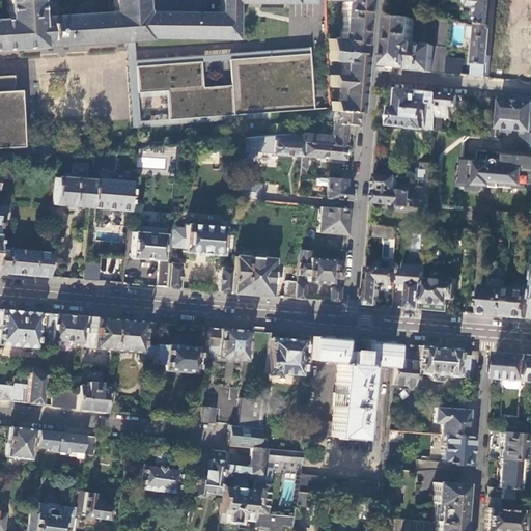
[(233,37),(234,1),(312,2),(312,0),(218,0),(218,15),(144,12),(144,10),(143,10),(142,0),(111,0),(112,14),(37,18),(36,0),(4,0),(5,20),(0,20),(0,49),(40,47),(40,46),(43,46),(43,54),(84,51),(83,43),(147,39),(147,36),(233,37)]
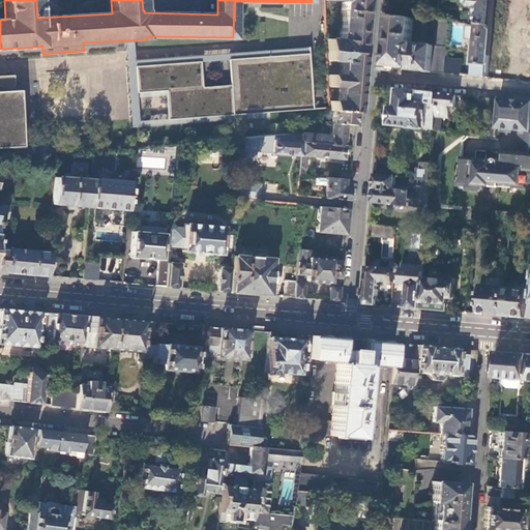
[(340,0),(340,10),(362,12),(362,0),(340,0)]
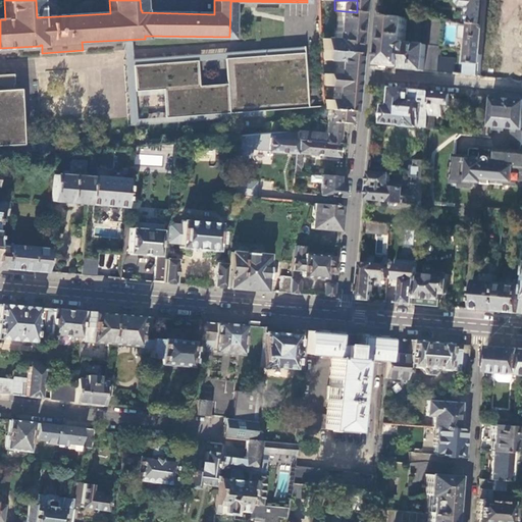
[(470,7),(469,22),(484,23),(486,0),(459,0),(460,4),(462,6),(470,7)]
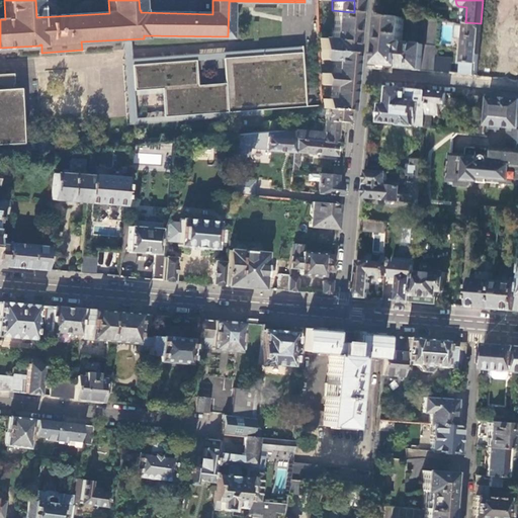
[(517,5),(506,4),(505,24),(517,25),(517,5)]
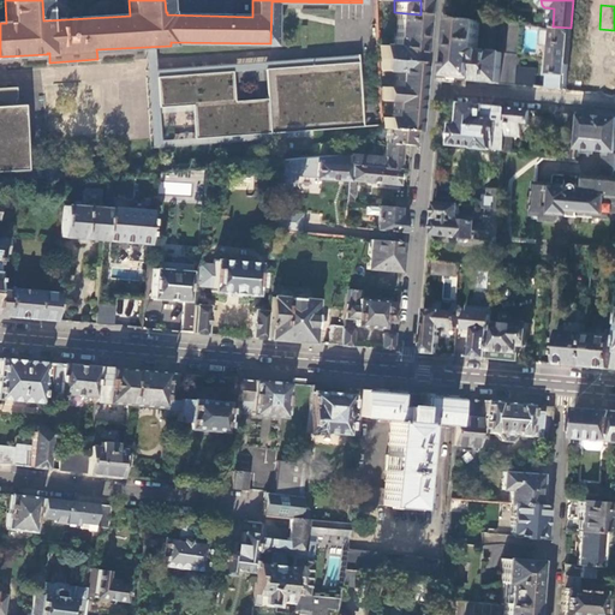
[(392,45),(377,45),(377,59),(417,61),(418,40),(421,15),(394,12),(392,45)]
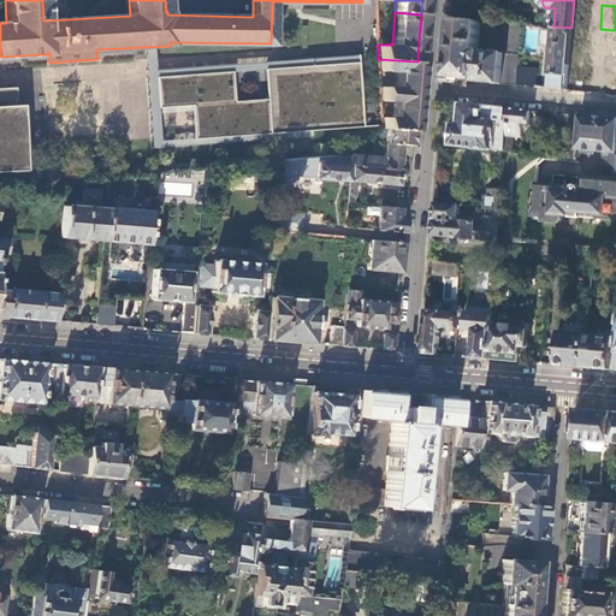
[(449,47),(446,71),(446,73),(448,77),(451,78),(517,84),(520,65),(522,24),(451,18),(449,47)]
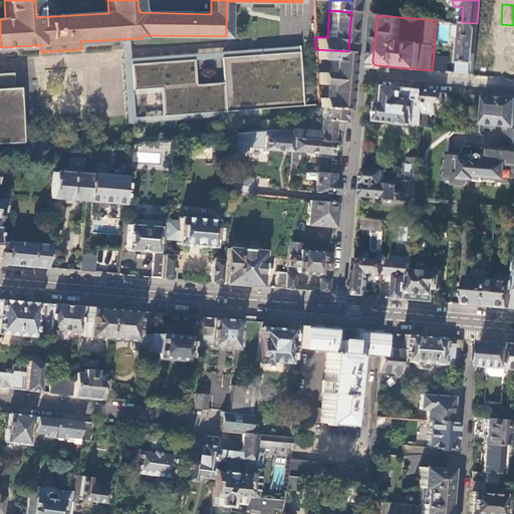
[(473,73),(474,68),(475,54),(477,31),(477,23),(462,22),(458,72),(473,73)]
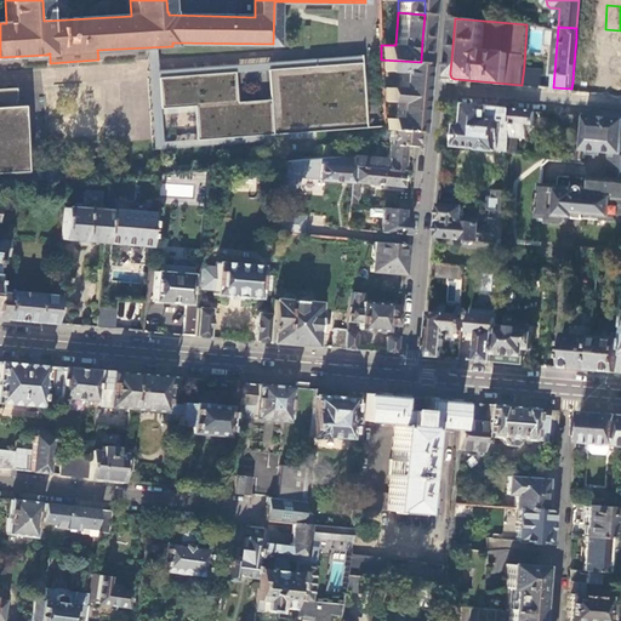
[(620,50),(587,47),(586,90),(620,92),(620,50)]
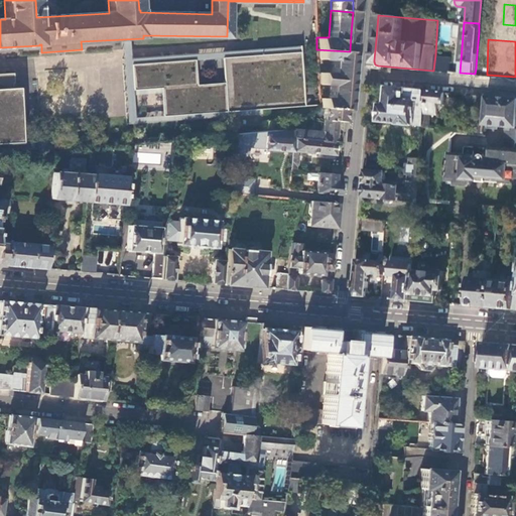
[(160,89),(162,117),(303,107),(299,46),(130,58),(132,91),(160,89)]
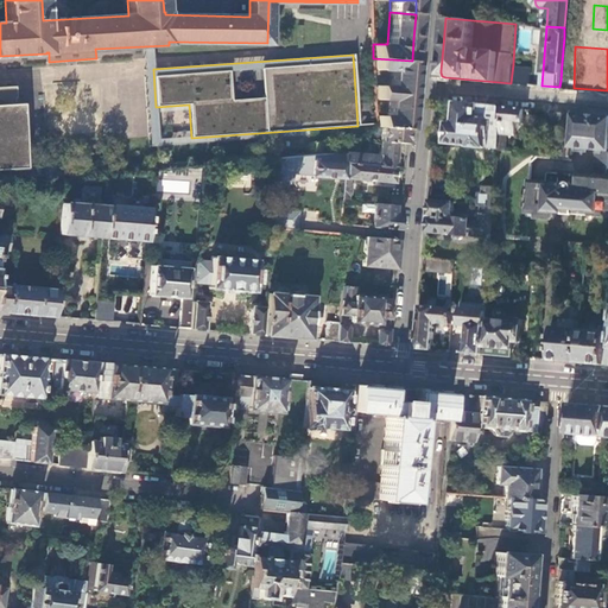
[(412,61),(373,58),(374,69),(390,70),(388,86),(375,86),(375,99),(387,99),(386,115),(377,115),(377,126),(380,126),(406,128),(409,99),(412,61)]
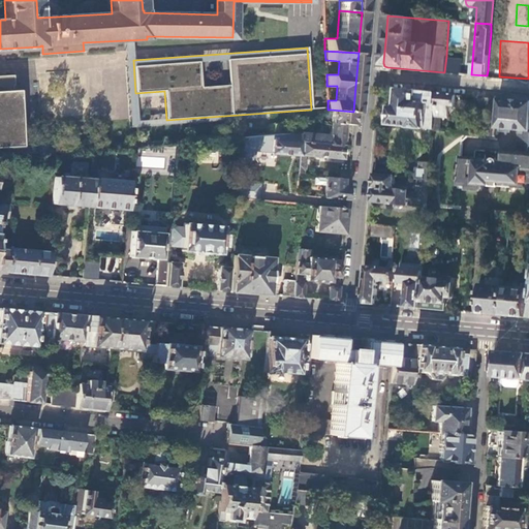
[(446,56),(444,72),(460,73),(461,58),(446,56)]
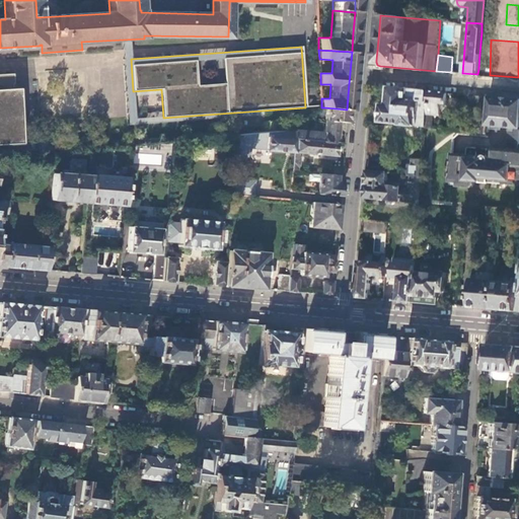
[(0,154),(55,151),(54,139),(20,141),(17,89),(10,90),(10,85),(12,85),(11,74),(0,74),(0,154)]
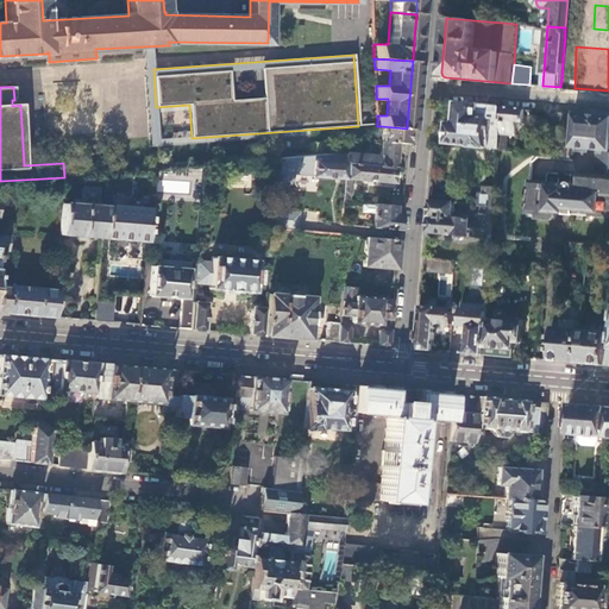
[(502,106),(457,102),(454,123),(449,123),(446,143),(469,145),(470,146),(488,148),(488,146),(500,148),(500,138),(501,133),(502,106)]
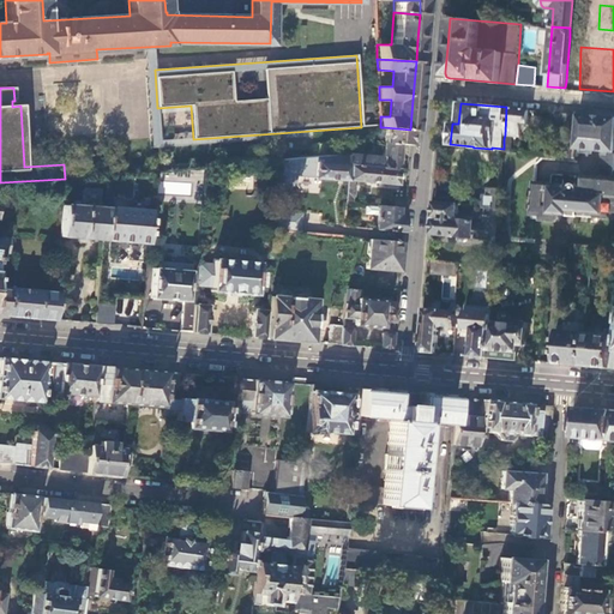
[(519,108),(506,107),(505,134),(519,136),(521,124),(529,125),(530,109),(519,108)]
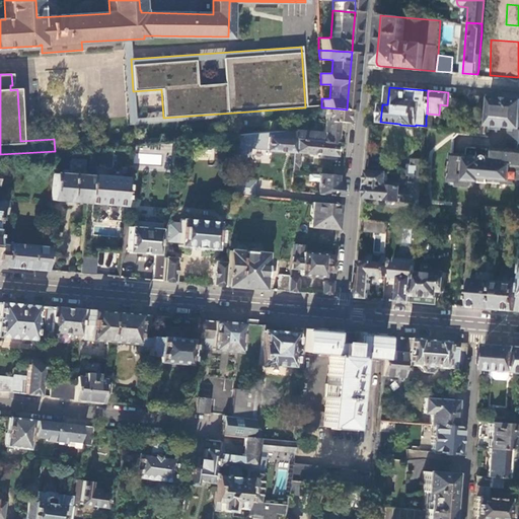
[(472,94),(463,93),(462,108),(471,109),(472,94)]
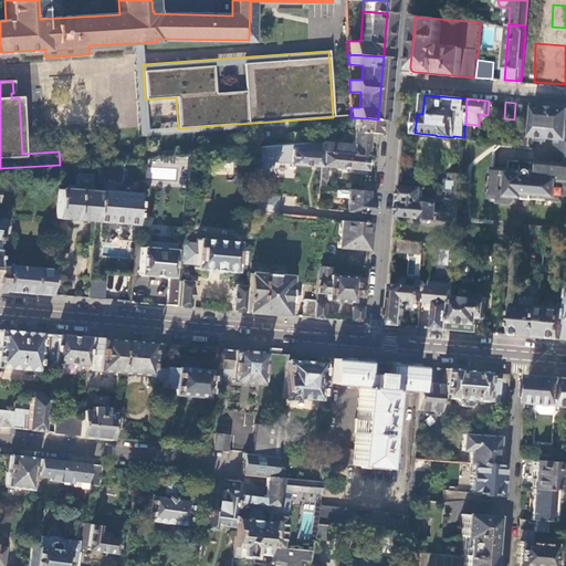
[(515,103),(514,119),(523,121),(524,104),(515,103)]
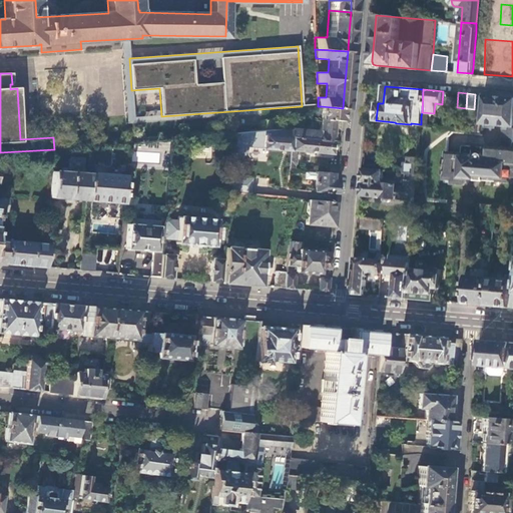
[(475,94),(474,109),(482,109),(483,94),(475,94)]
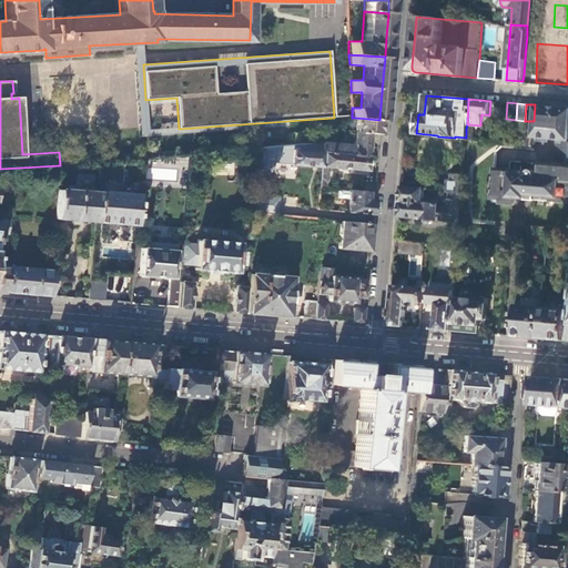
[(550,105),(541,105),(540,122),(538,137),(556,138),(567,139),(567,119),(549,118),(550,105)]
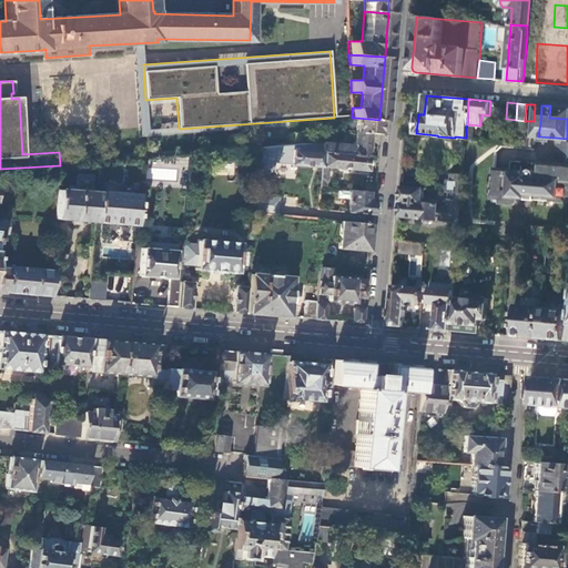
[(379,125),(379,120),(355,118),(353,144),(326,142),(326,139),(323,142),(322,151),(367,155),(368,132),(378,132),(379,125)]
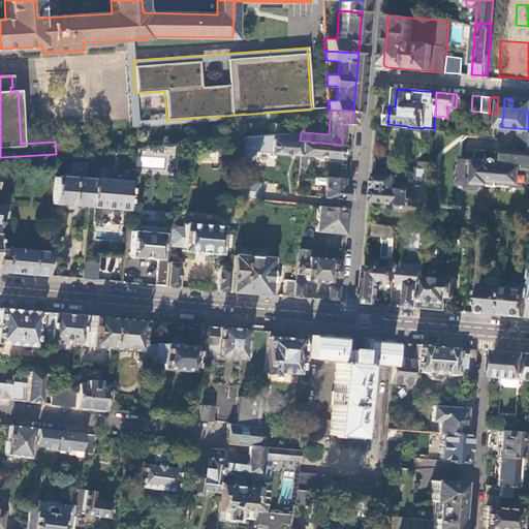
[(329,112),(328,110),(307,127),(309,130),(328,115),(327,114),(329,112)]
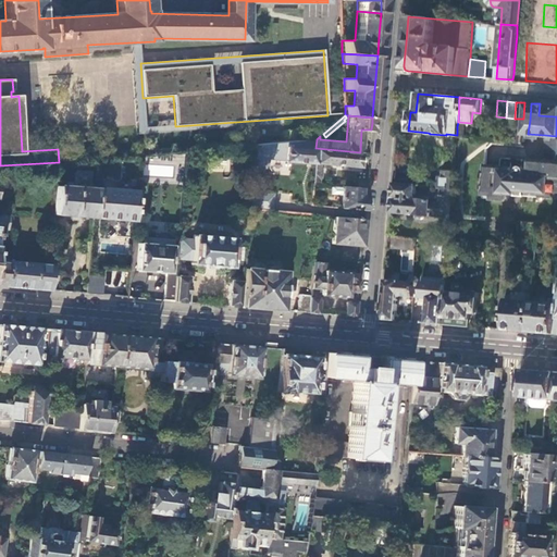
[(521,143),(522,132),(512,131),(511,141),(521,143)]
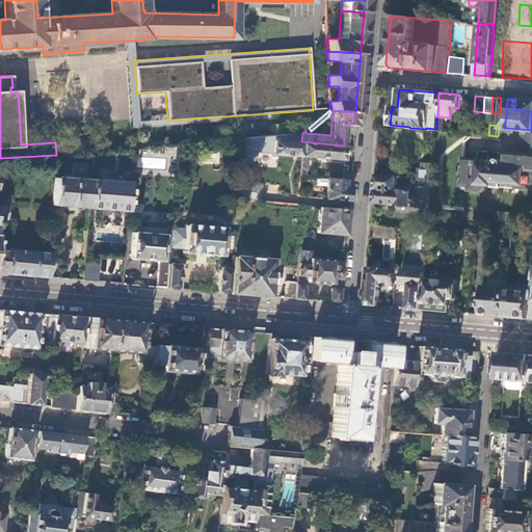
[(531,130),(521,129),(519,154),(531,154),(531,130)]
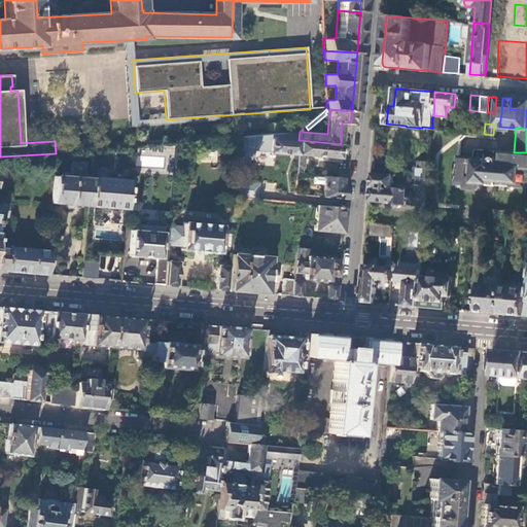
[(428,178),(429,162),(427,161),(429,135),(411,133),(410,160),(419,160),(419,166),(414,165),(413,176),(417,176),(428,178)]
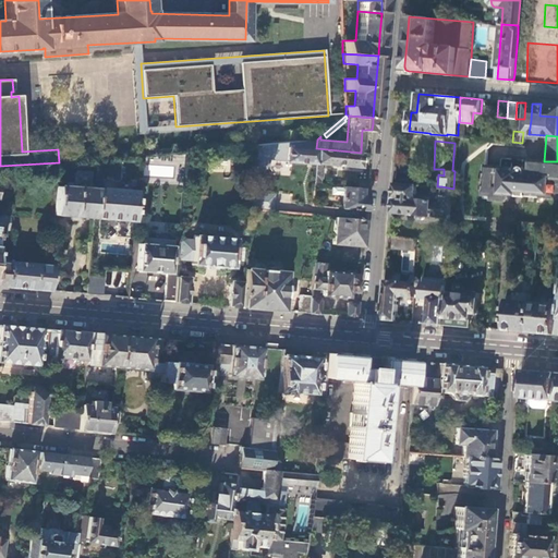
[(300,148),(301,142),(277,144),(276,158),(284,158),(284,162),(306,166),(306,173),(313,174),(315,149),(311,149),(300,148)]
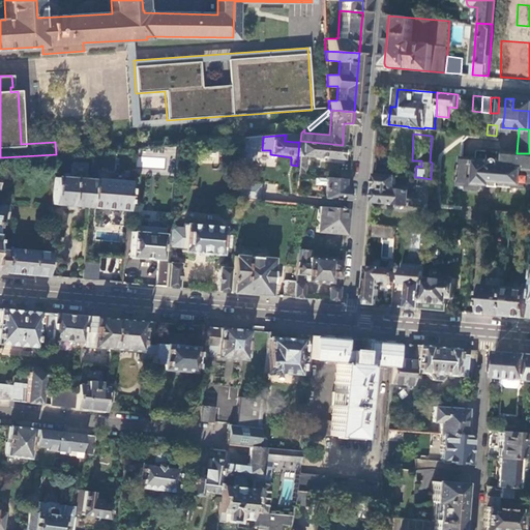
[(243,139),(240,174),(252,176),(255,137),(243,139)]
